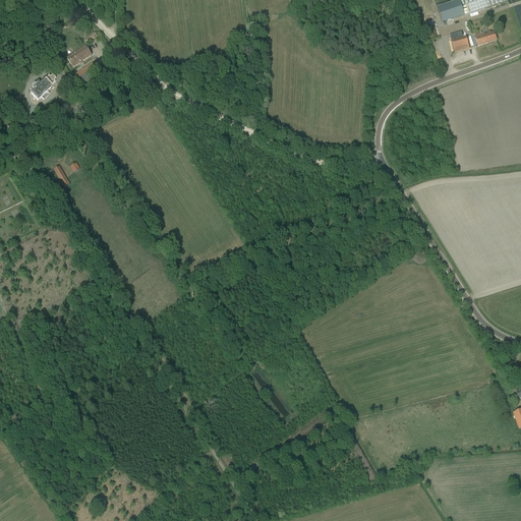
[(433,0),(437,7),(438,7),(442,23),(464,16),(508,2),(507,0),(433,0)]
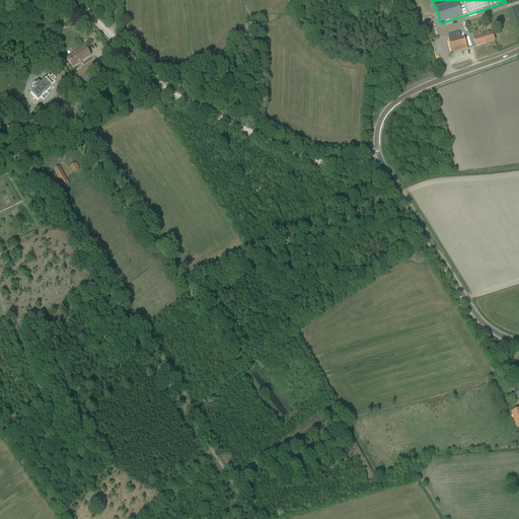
[(464,36),(461,38),(460,31),(448,35),(453,53),(467,49),(464,36)]
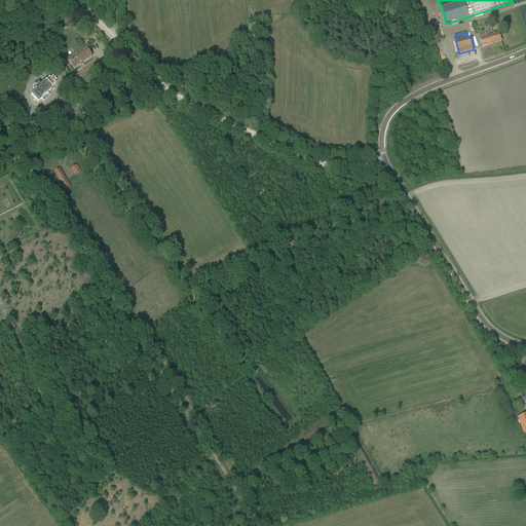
[(501,41),(499,37),(498,33),(490,36),(489,33),(480,36),(483,47),(501,41)]
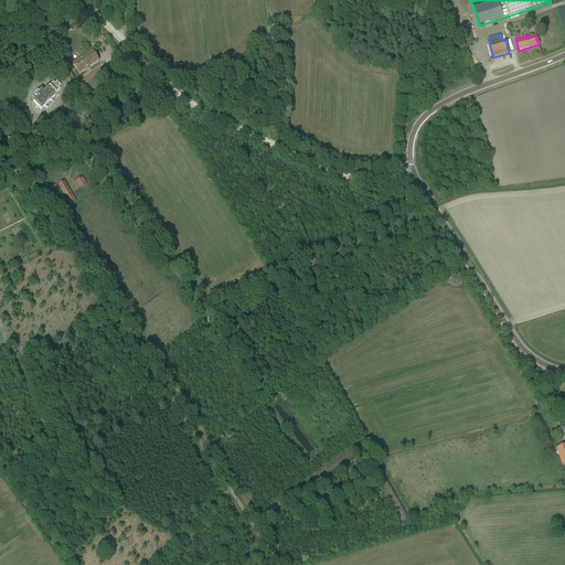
[(97,46),(105,40),(103,36),(94,42),(97,46)]
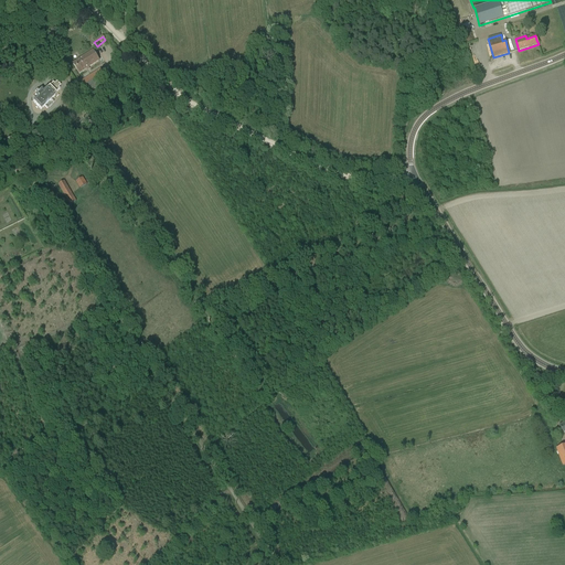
[(73,64),(80,74),(99,61),(95,55),(93,51),(73,64)]
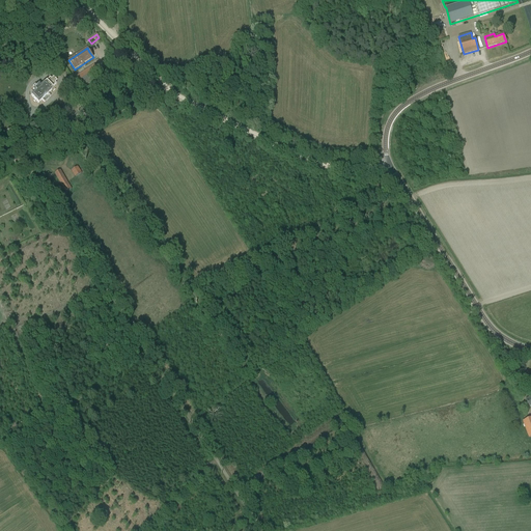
[(77,78),(83,88),(101,77),(94,66),(77,78)]
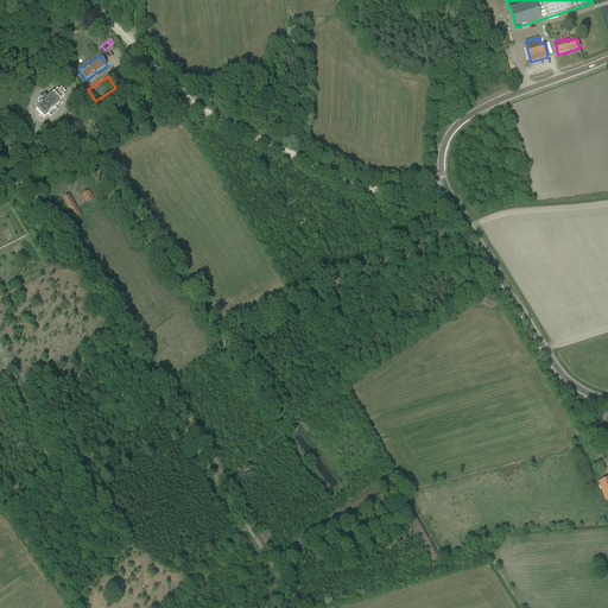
[(36,111),(39,114),(44,119),(59,103),(58,102),(64,96),(63,95),(65,93),(61,88),(58,90),(57,89),(46,100),(44,97),(38,103),(40,106),(36,111)]
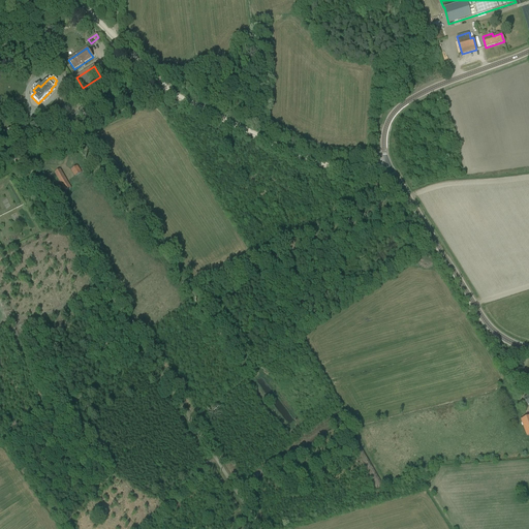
[(80,121),(83,118),(88,114),(86,113),(83,109),(74,116),(80,121)]
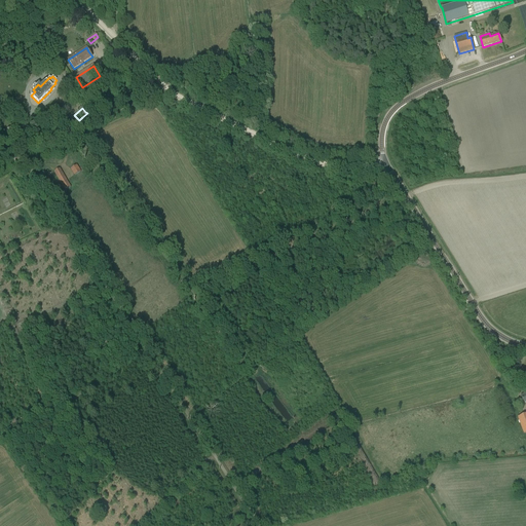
[(75,176),(80,172),(77,165),(71,170),(75,176)]
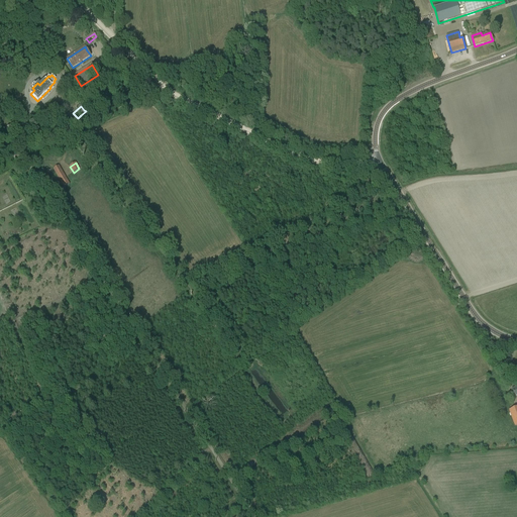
[(64,187),(70,184),(59,166),(54,169),(64,187)]
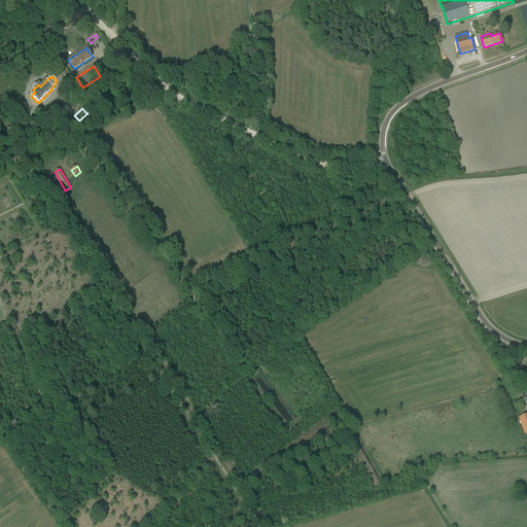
[(525,435),(526,433),(526,415),(518,418),(525,435)]
